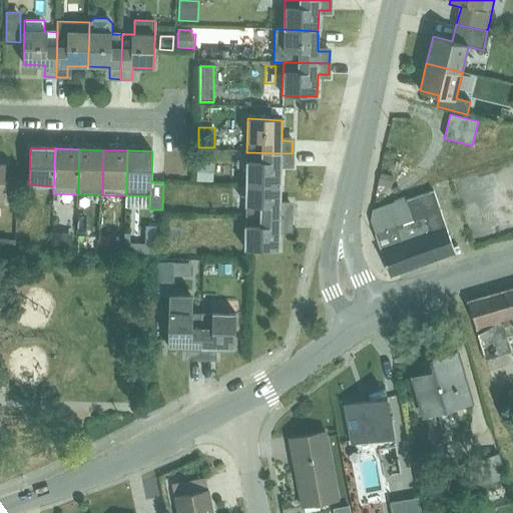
[(378,184),(392,187),(394,176),(403,178),(408,156),(385,151),(378,184)]
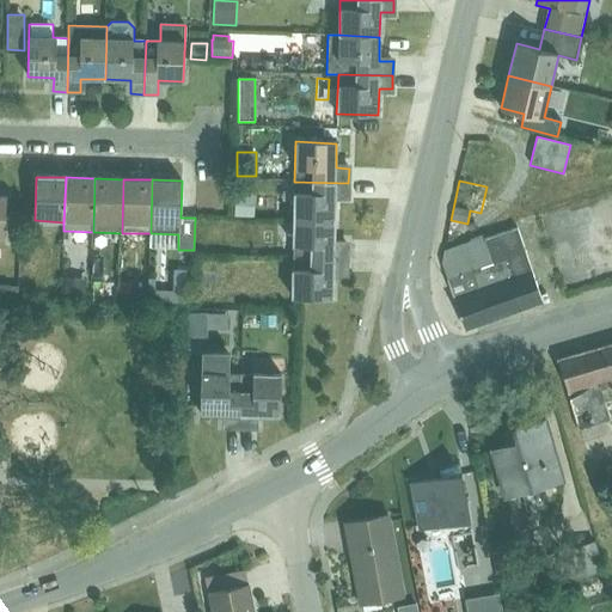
[(293,220),(335,220),(335,196),(348,196),(348,183),(294,182),(293,220)]
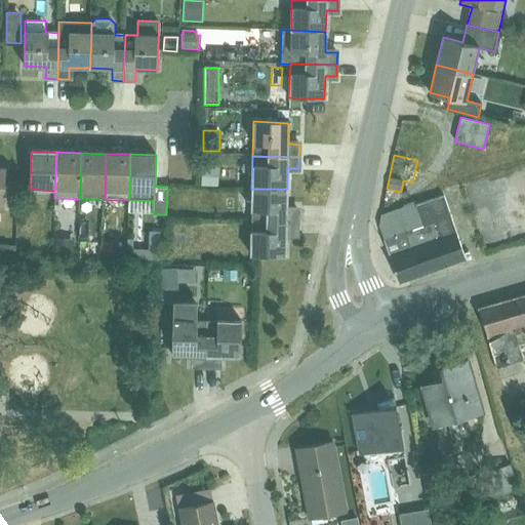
[(218,168),(202,167),(201,186),(218,187),(218,168)]
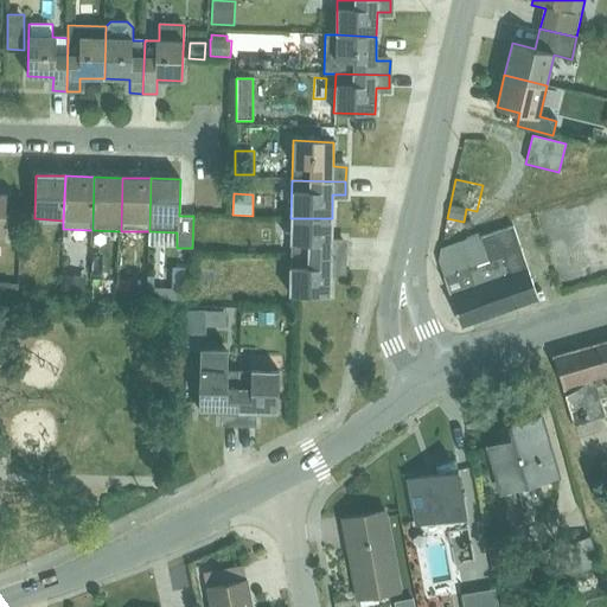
[(192,248),(192,254),(204,254),(205,217),(193,217),(192,248)]
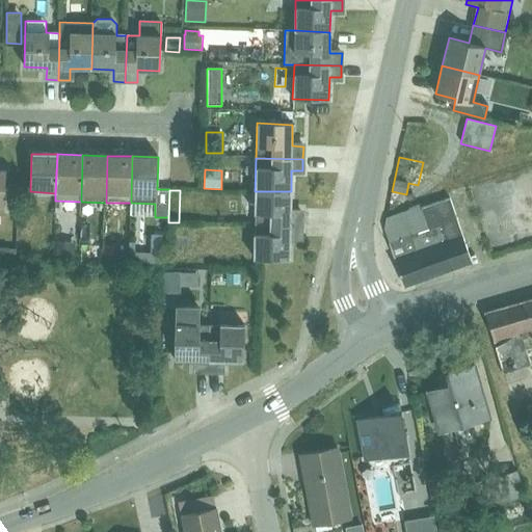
[(255,191),(254,224),(301,225),(301,213),(290,213),(291,191),(255,191)]
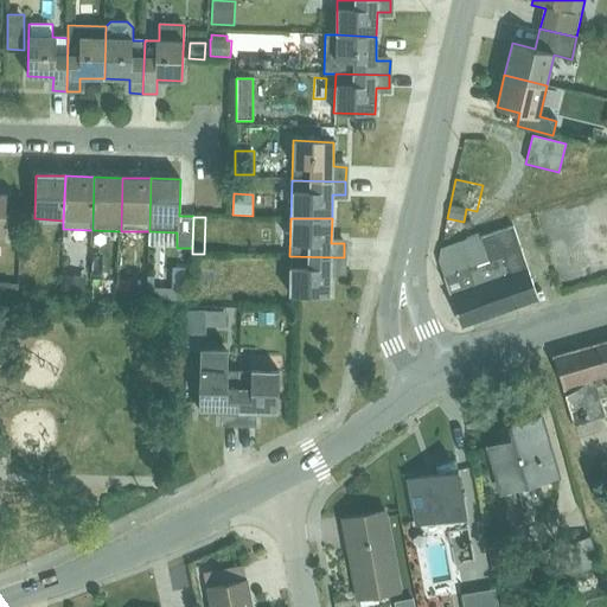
[(467,325),(538,299),(512,227),(480,238),(489,261),(443,278),(459,321),(467,325)]
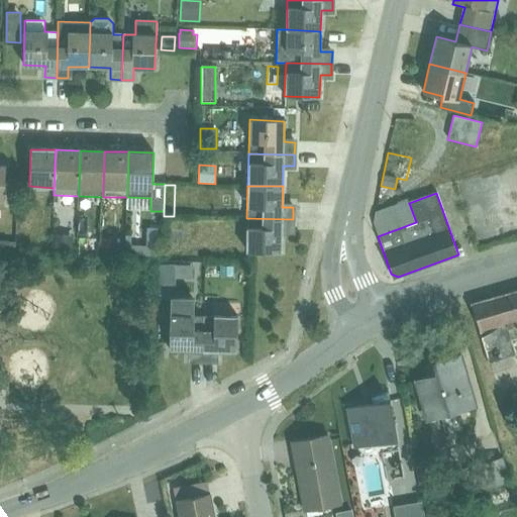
[(485,219),(480,203),(467,207),(473,223),(485,219)]
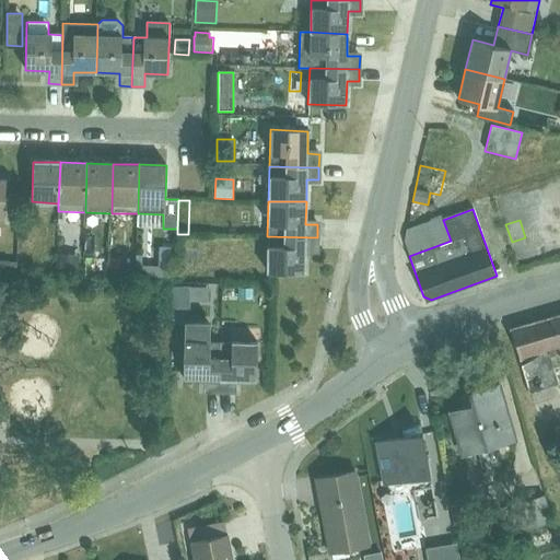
[(266,272),(304,273),(305,249),(317,251),(317,237),(267,236),(266,272)]
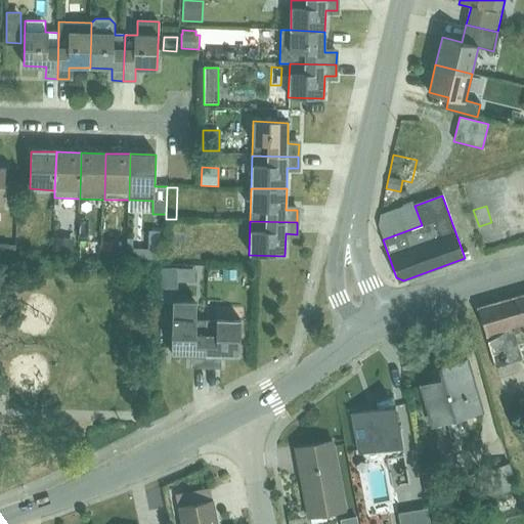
[(164,260),(165,238),(160,238),(161,231),(148,230),(148,248),(128,248),(127,259),(164,260)]
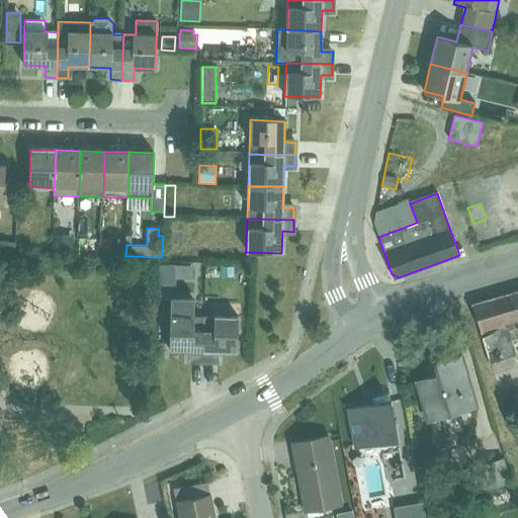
[(170,231),(170,244),(185,244),(185,232),(170,231)]
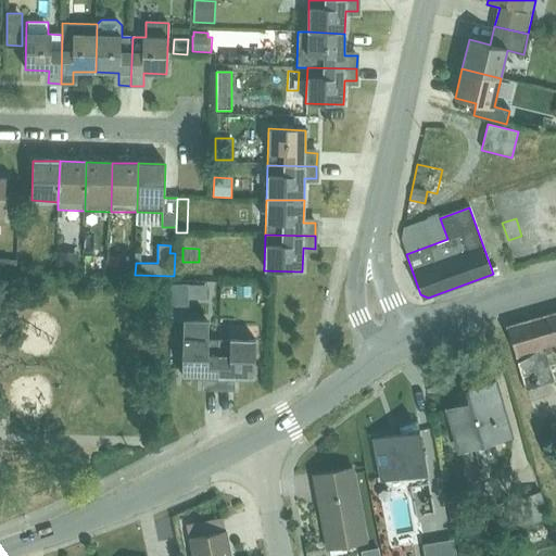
[(78,253),(59,253),(59,273),(77,273),(78,253)]
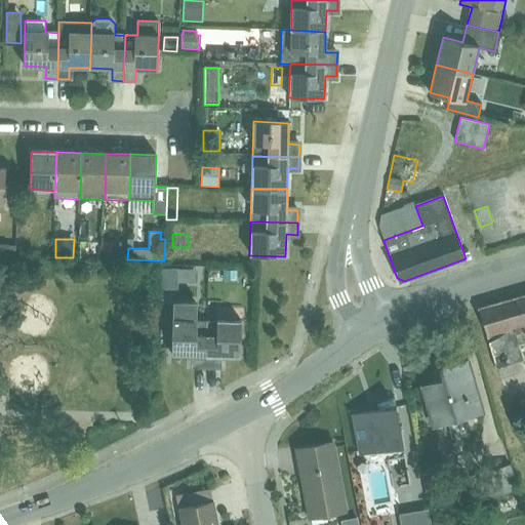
[(13,244),(0,243),(0,257),(13,257),(13,244)]
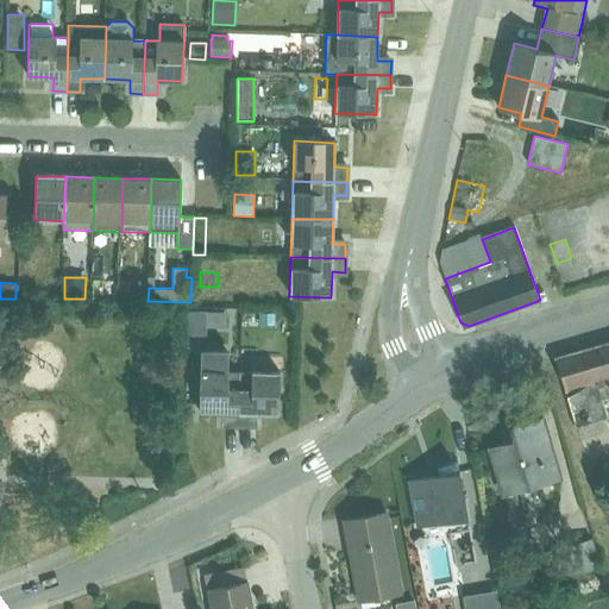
[(228,312),(192,311),(192,336),(206,337),(206,328),(228,328),(228,312)]
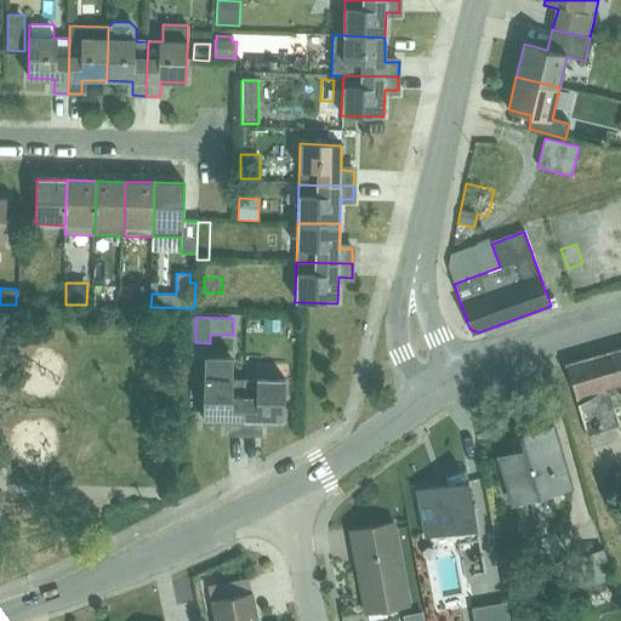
[(620,348),(567,365),(587,437),(620,426),(615,408),(620,405),(620,348)]
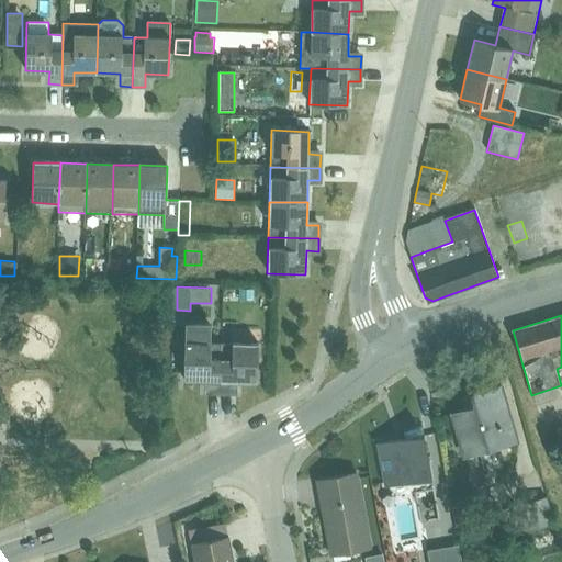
[(221,393),(222,344),(211,344),(211,324),(186,323),(184,380),(208,380),(208,393),(221,393)]
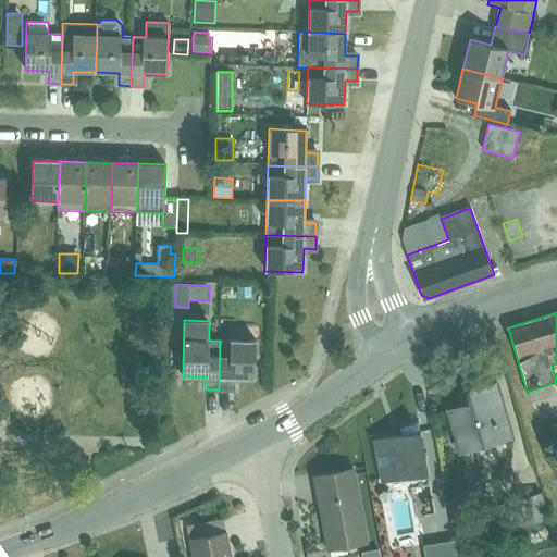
[(232,378),(255,378),(256,341),(220,341),(219,390),(231,390),(232,378)]
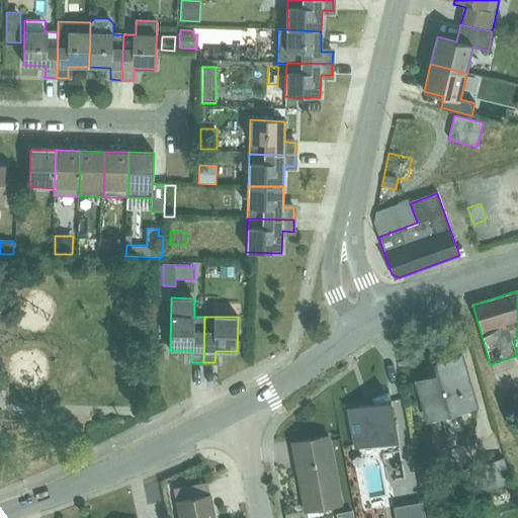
[(417,381),(428,422),(477,408),(461,355),(435,363),(438,375),(417,381)]
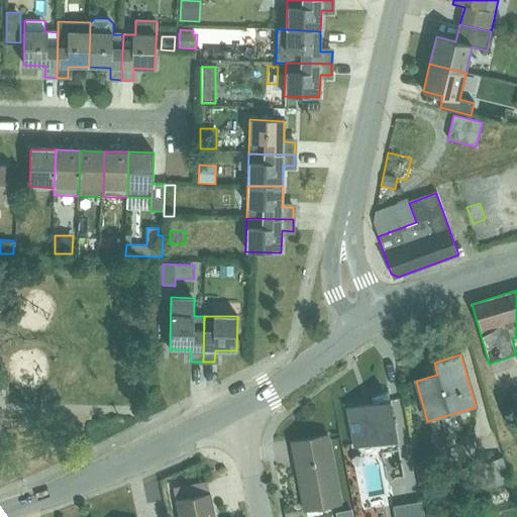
[(373,403),(346,408),(354,447),(359,446),(360,452),(369,453),(375,447),(398,443),(388,392),(372,396),(373,403)]
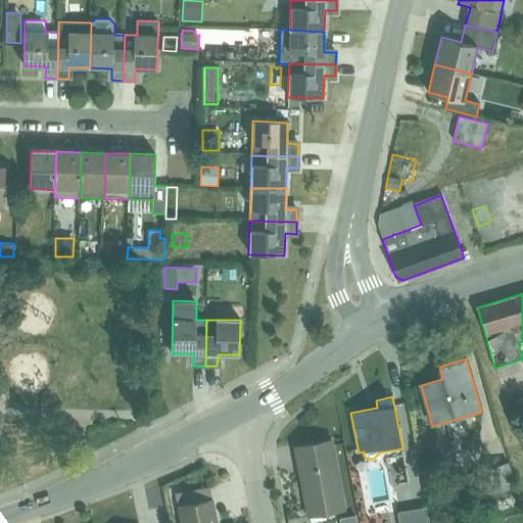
[(308,516),(344,509),(332,441),(295,447),(308,516)]
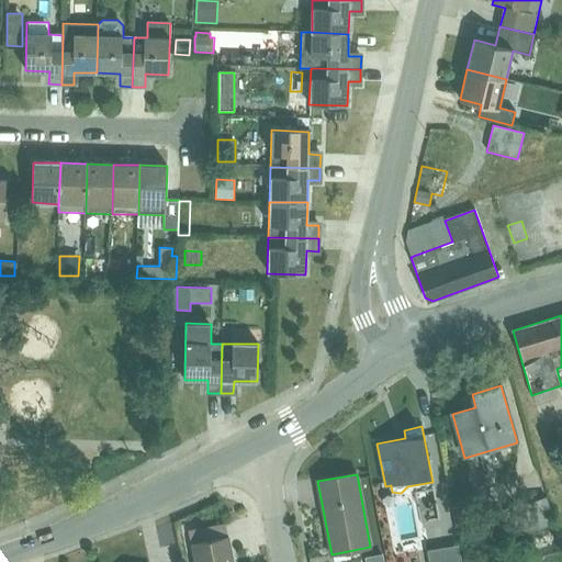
[(449,492),(454,513),(473,508),(469,487),(449,492)]
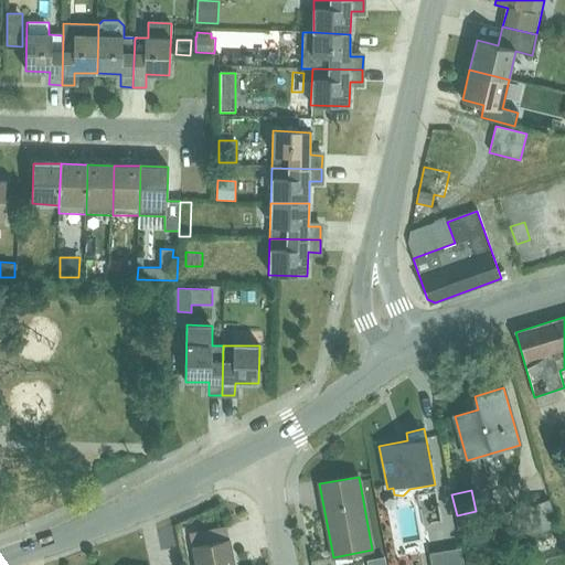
[(547,500),(501,513),(509,541),(555,525),(547,500)]
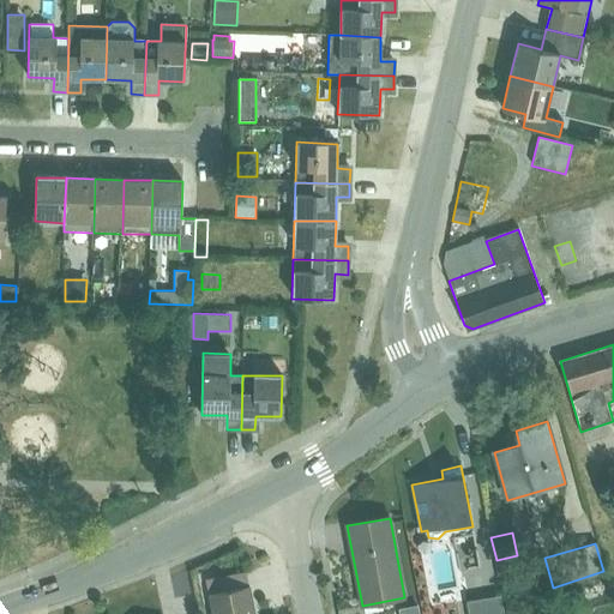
[(595,581),(570,588),(573,603),(600,596),(595,581)]
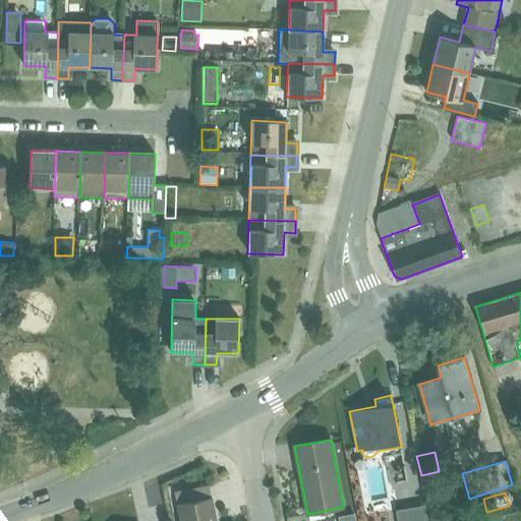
[(180,520),(213,520),(212,512),(214,511),(211,497),(177,504),(180,520)]
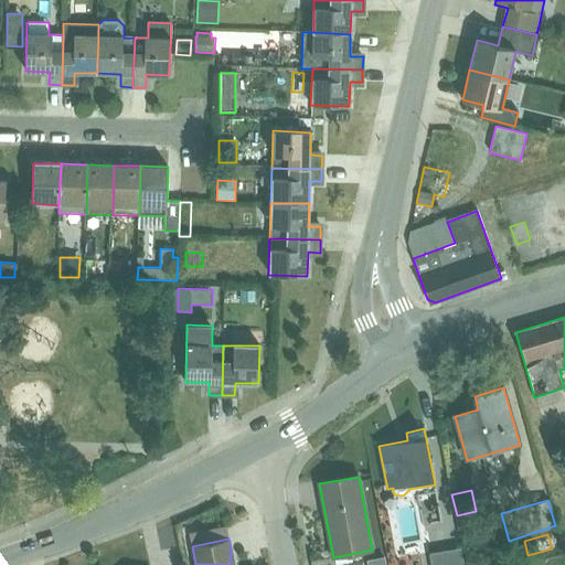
[(429,554),(430,564),(464,564),(461,547),(429,554)]
